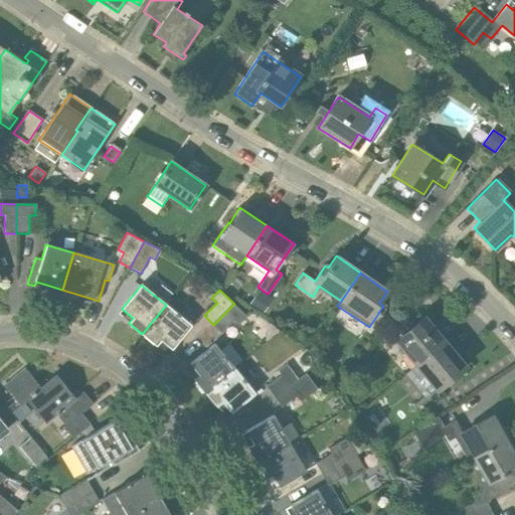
[(273,300),(260,291),(249,305),(263,314),(273,300)]
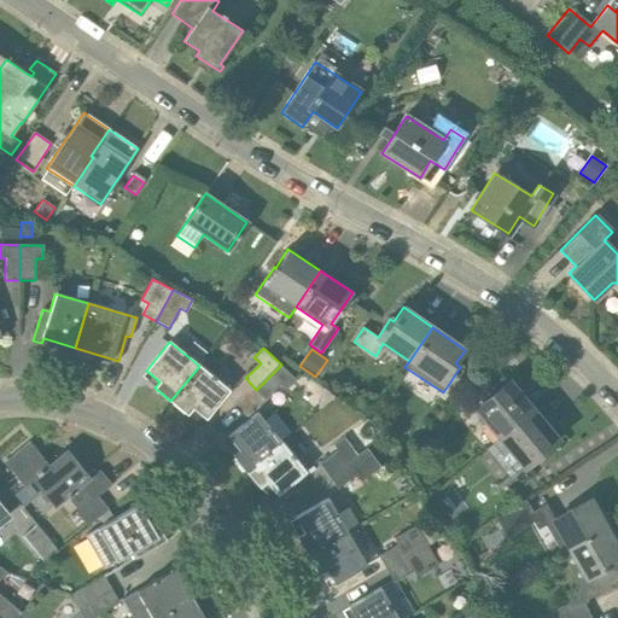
[(281,365),(256,390),(266,398),(281,383),(286,389),(296,379),(281,365)]
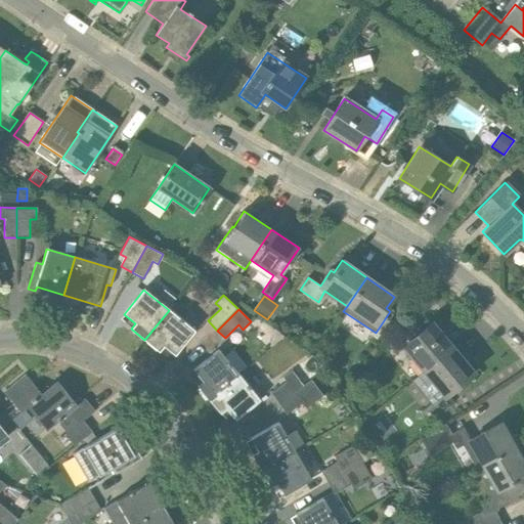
[(169,310),(144,340),(159,352),(164,346),(175,355),(194,332),(169,310)]
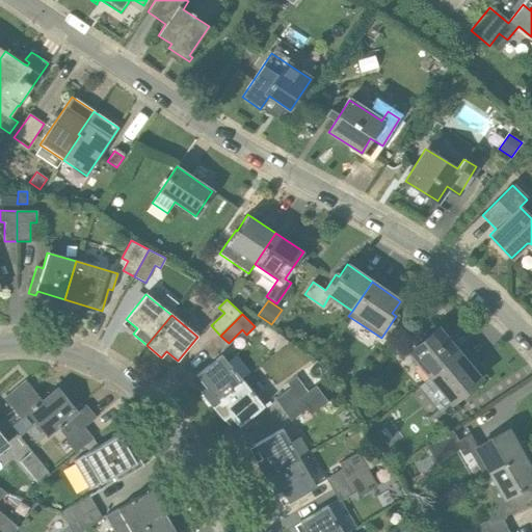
[(408,352),(429,378),(460,353),(439,327),(408,352)]
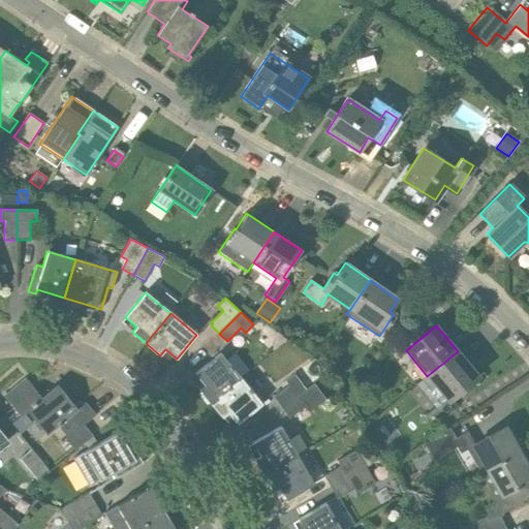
[(458,351),(427,376),(448,401),(478,376),(458,351)]
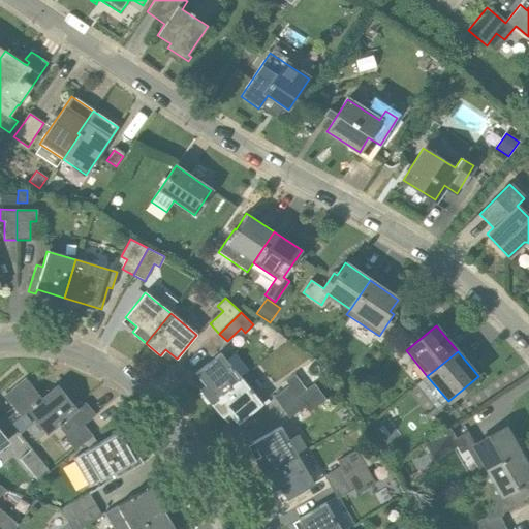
[(198,390),(211,404),(241,378),(219,353),(195,374),(205,384),(198,390)]
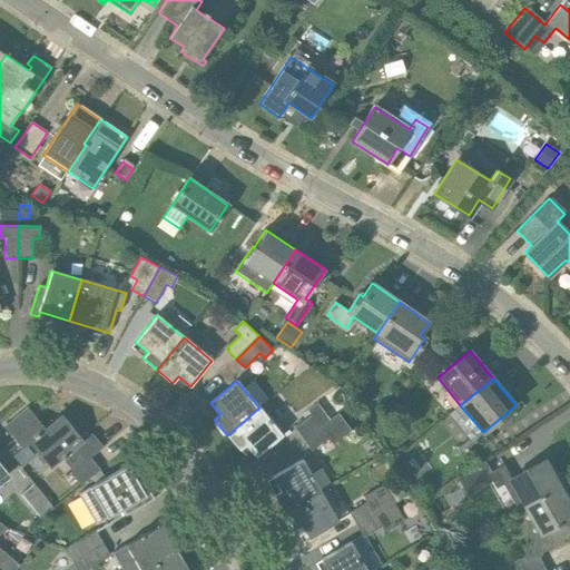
[(295,428),(304,440),(330,422),(328,420),(317,404),(307,411),(312,416),(295,428)]
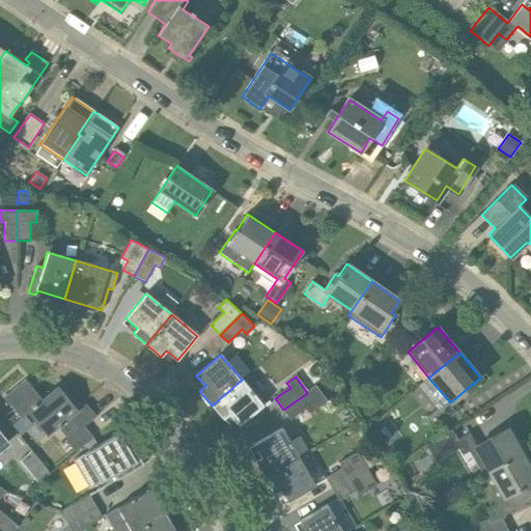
[(242,380),(212,406),(223,419),(229,415),(239,426),(263,406),(242,380)]
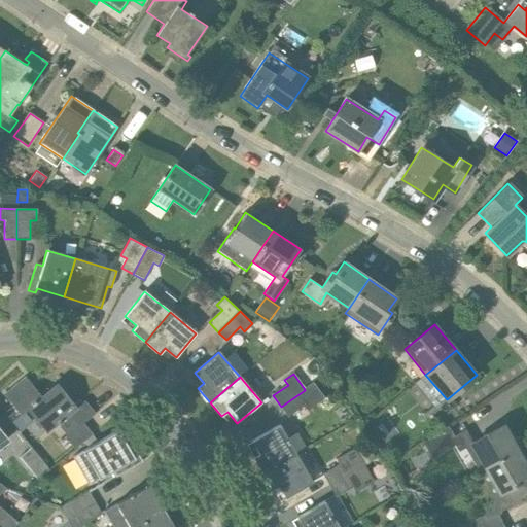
[(46,432),(76,408),(58,384),(41,397),(26,378),(4,395),(20,414),(27,409),(46,432)]
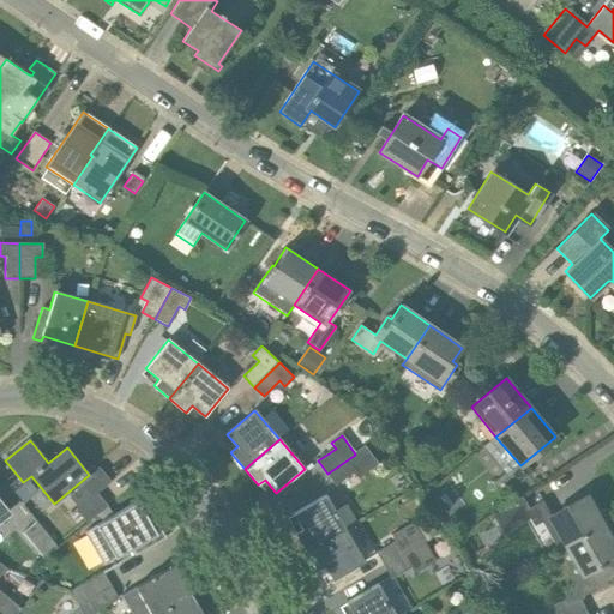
[(366,445),(354,452),(355,455),(327,474),(335,485),(353,473),(356,477),(378,463),(366,445)]
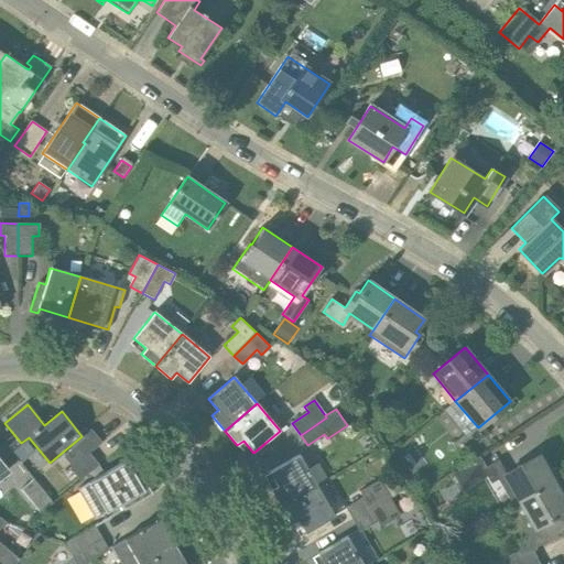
[(80,480),(99,465),(89,453),(72,468),(80,480)]
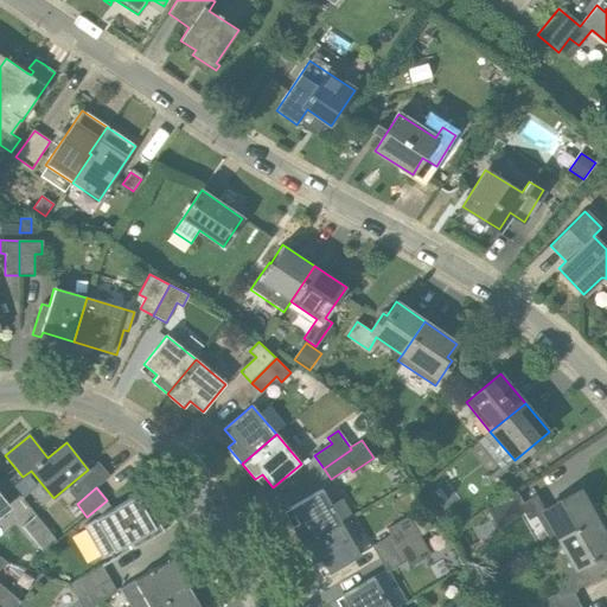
[(302,545),(340,523),(321,490),(291,509),(299,523),(292,528),(302,545)]
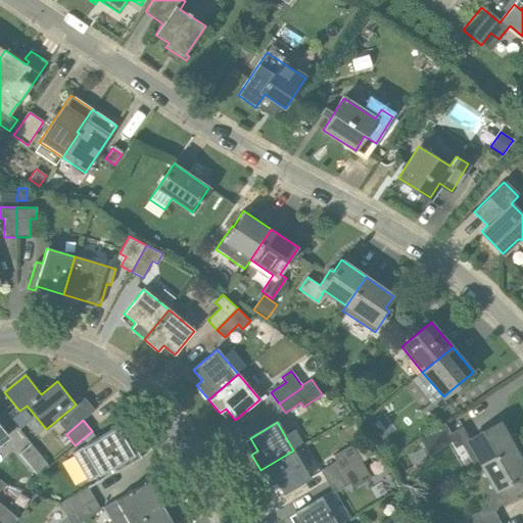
[(502,422),(469,440),(483,466),(517,447),(502,422)]
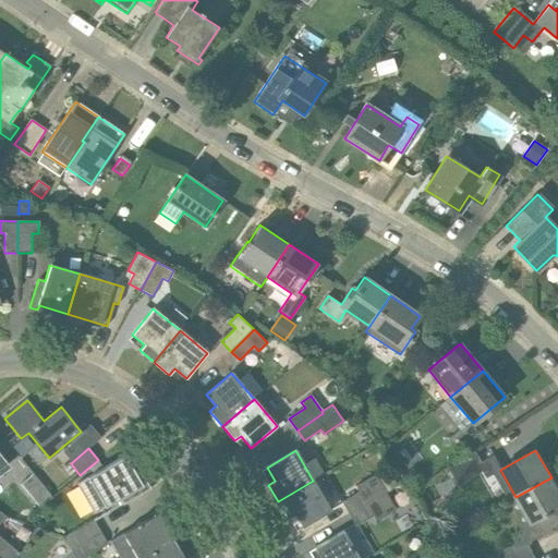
[(141,485),(124,457),(87,477),(87,478),(80,484),(95,511),(119,498),(123,504),(149,489),(146,482),(141,485)]
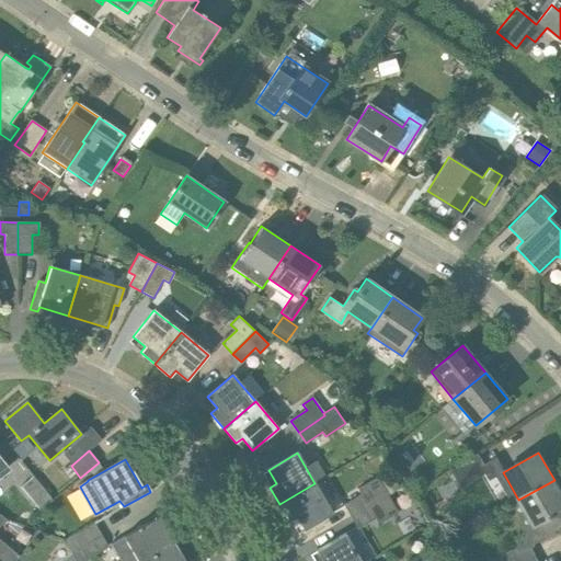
[(462,489),(476,480),(465,462),(450,472),(462,489)]
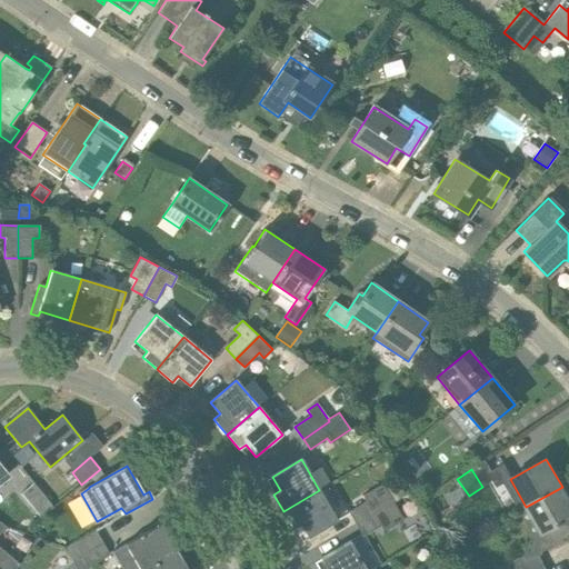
[(39,517),(52,506),(33,482),(30,485),(30,486),(21,493),(39,517)]
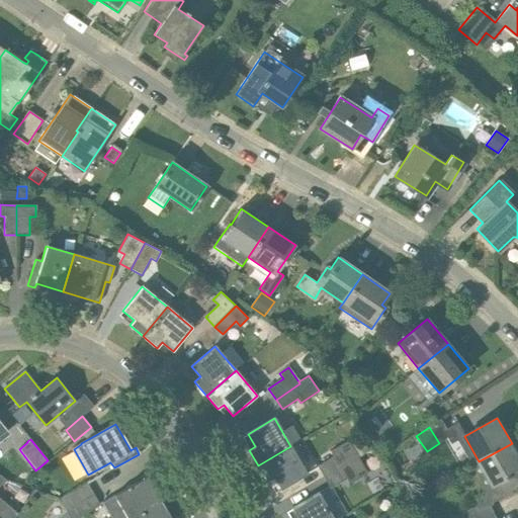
[(324,478),(358,457),(349,441),(330,451),(333,457),(317,466),(324,478)]
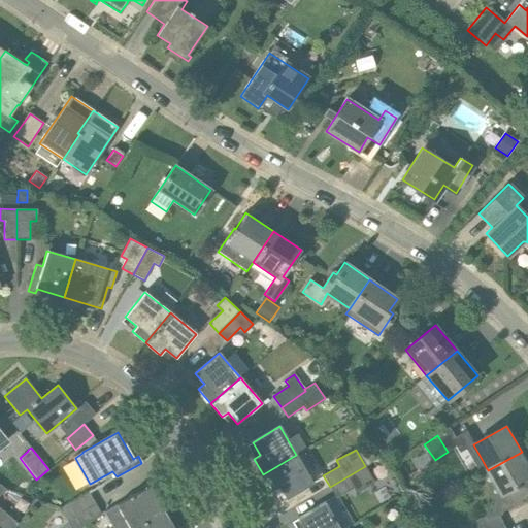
[(502,497),(500,506),(503,510),(510,506),(512,507),(527,497),(527,484),(527,483),(527,482),(527,462),(522,452),(488,470),(502,497)]
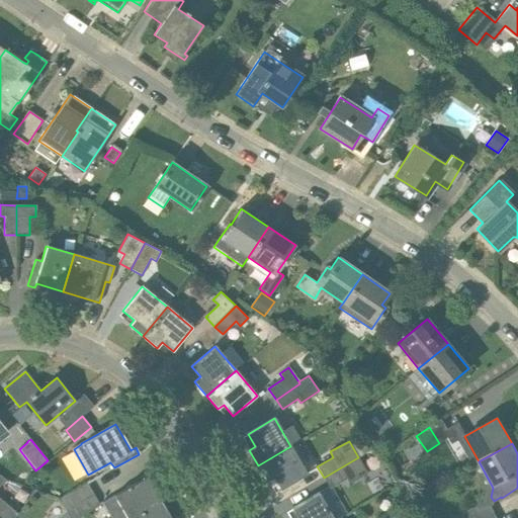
[(307,475),(290,446),(258,465),(266,481),(273,477),(280,490),(307,475)]
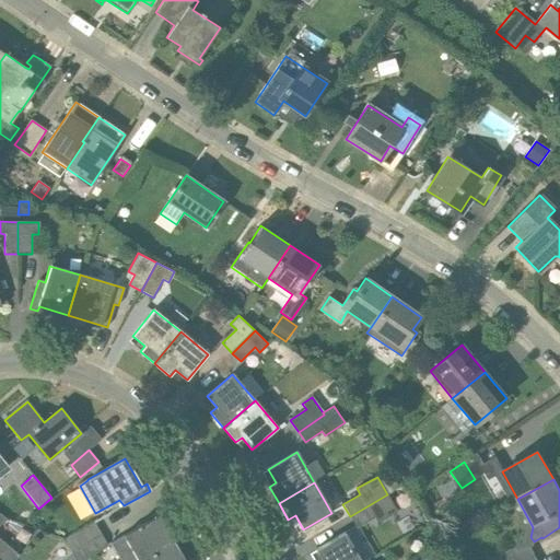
[(387,494),(350,516),(357,528),(374,517),(377,524),(398,512),(387,494)]
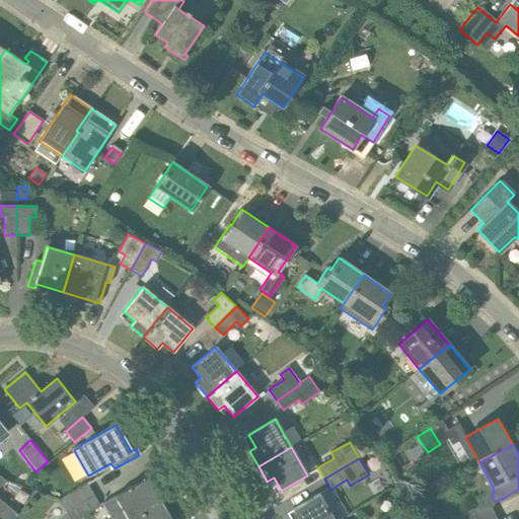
[(0,518),(12,518),(0,508),(0,488),(5,482),(0,477),(0,518)]
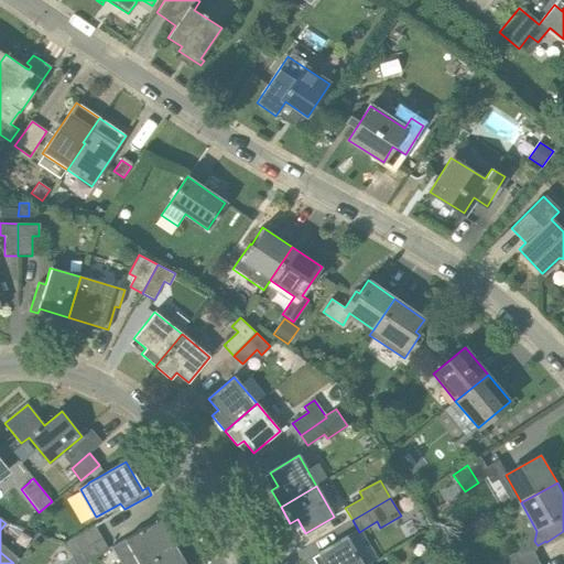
[(122,563),(144,563),(175,546),(160,519),(112,548),(122,563)]
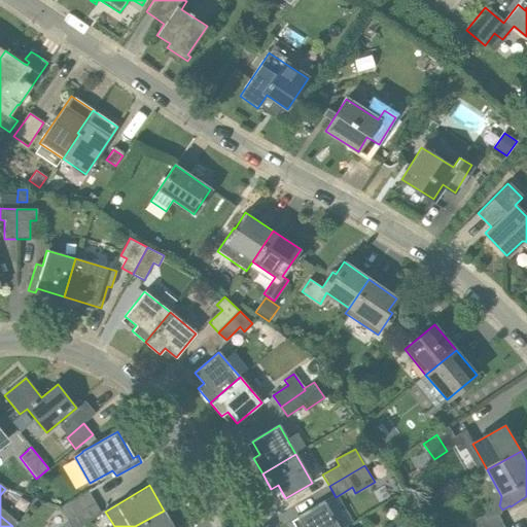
[(59,505),(66,518),(95,501),(88,489),(59,505)]
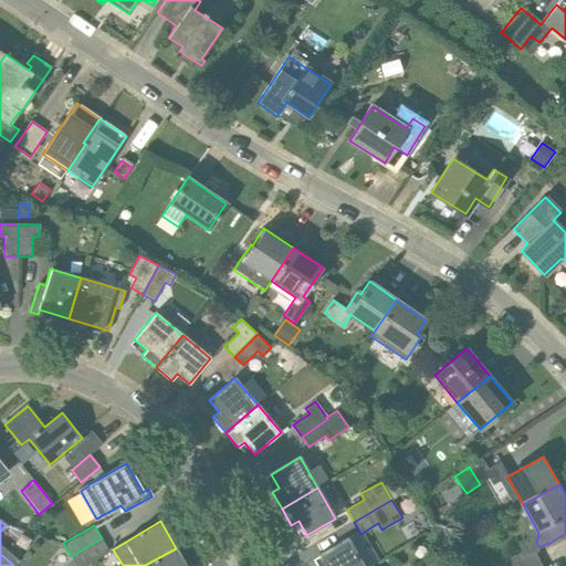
[(71,556),(73,559),(76,565),(84,565),(108,552),(102,538),(71,556)]
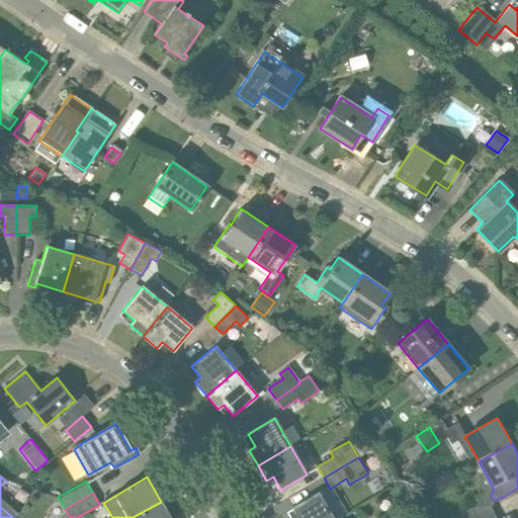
[(332,517),(319,494),(291,509),(296,517),(332,517)]
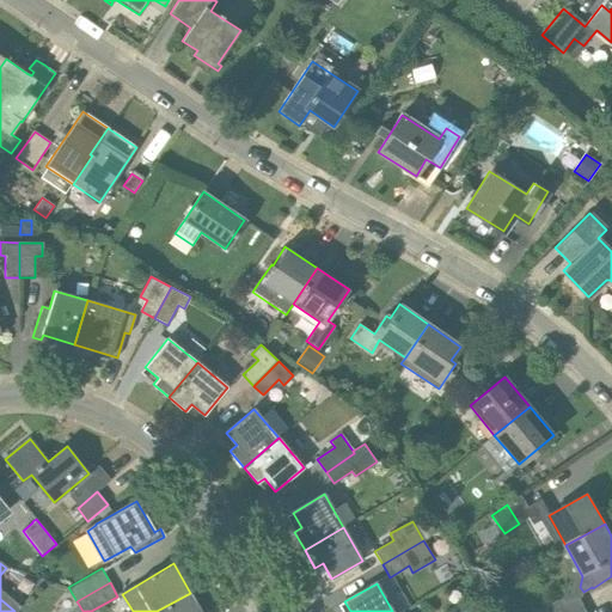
[(201,611),(190,593),(157,611),(201,611)]
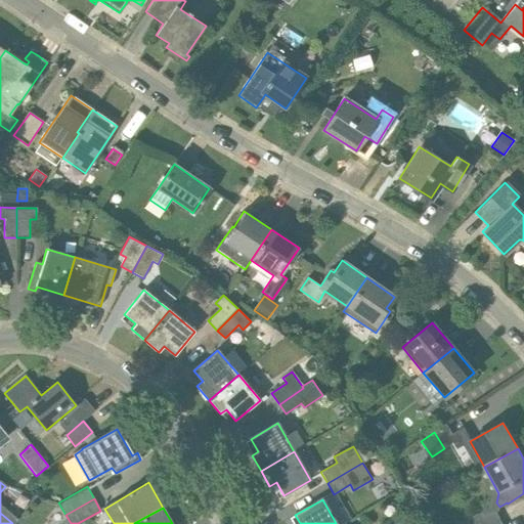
[(467,520),(468,523),(499,523),(501,523),(495,513),(480,520),(478,515),(467,520)]
